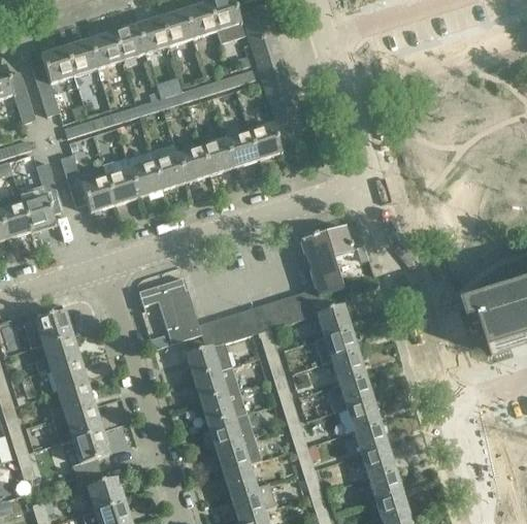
[(240,24),(240,23),(237,13),(232,0),(213,0),(207,2),(216,30),(239,23),(239,24),(240,24)]
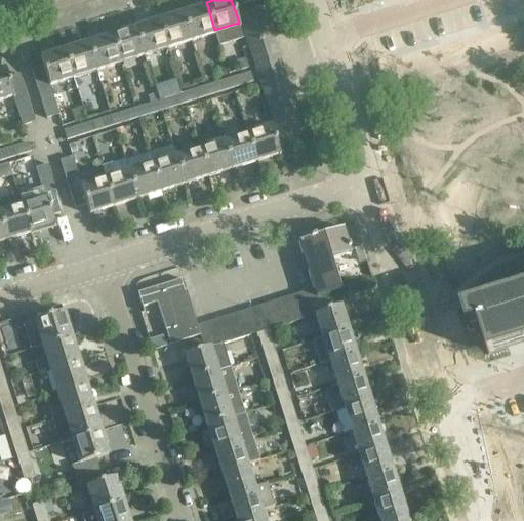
[(214,30),(206,2),(183,9),(191,37),(214,30)]
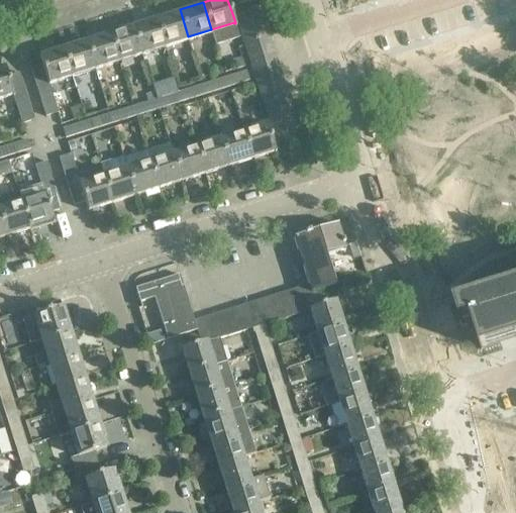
[(232,13),(235,22),(239,21),(253,68),(277,60),(260,3),(235,10),(236,12),(232,13)]
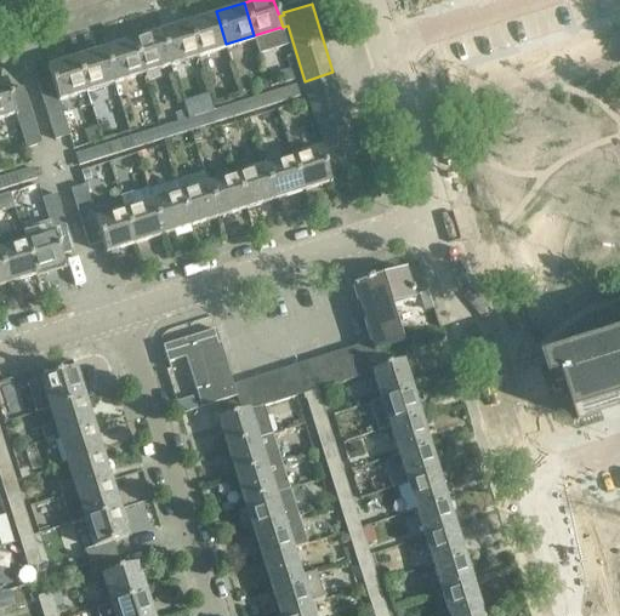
[(226,44),(216,11),(188,20),(199,52),(226,44)]
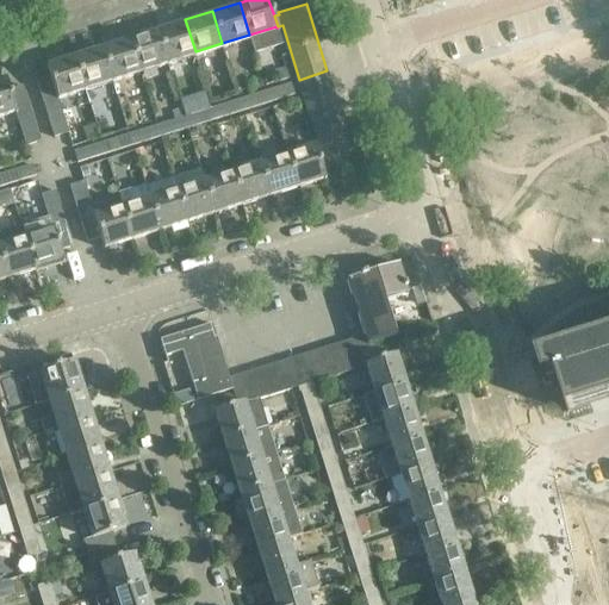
[(167,61),(196,51),(185,19),(157,29),(167,61)]
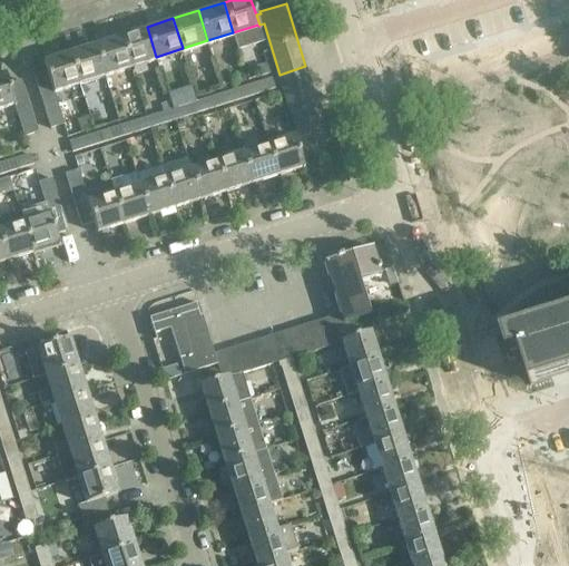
[(121,35),(131,65),(156,57),(147,27),(121,35)]
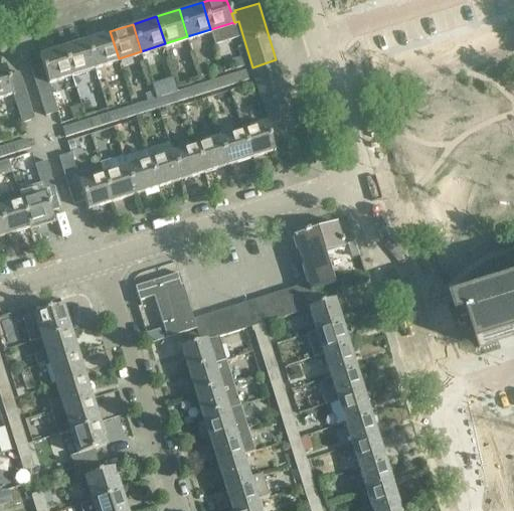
[(95,65),(119,58),(110,31),(87,38),(95,65)]
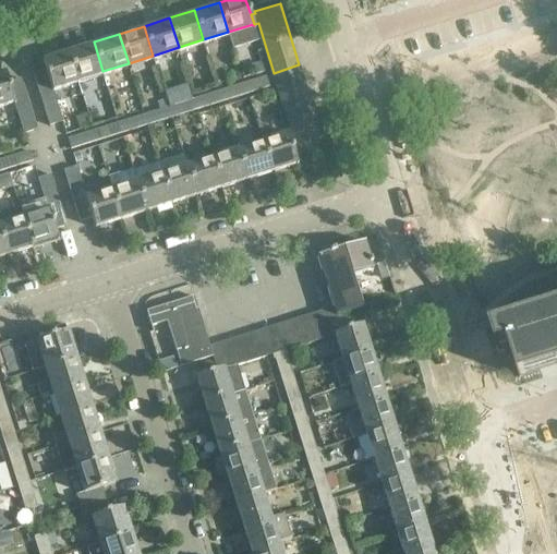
[(77,79),(103,71),(94,41),(69,49),(77,79)]
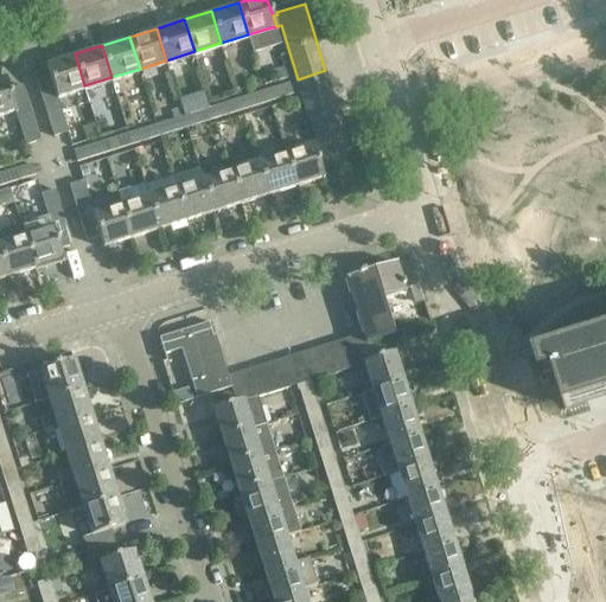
[(45,61),(49,74),(56,96),(57,96),(58,95),(58,94),(84,85),(75,53),(48,63),(46,61),(45,61)]
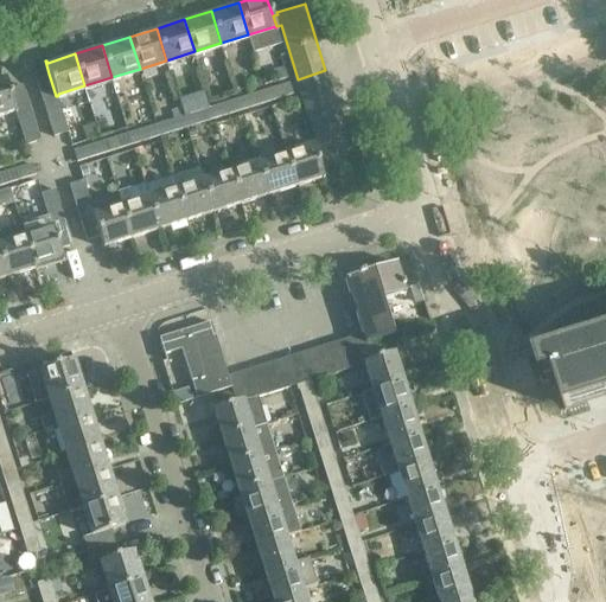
[(14,109),(16,109),(17,108),(10,87),(8,87),(5,74),(4,75),(5,76),(0,76),(0,111),(14,108),(14,109)]
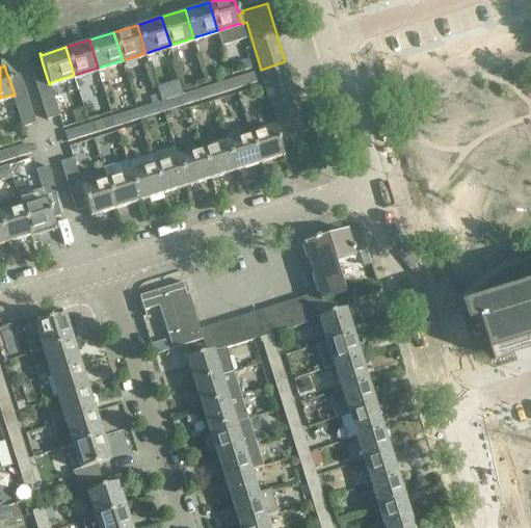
[(59,112),(50,84),(49,84),(43,64),(31,68),(47,116),(59,112)]
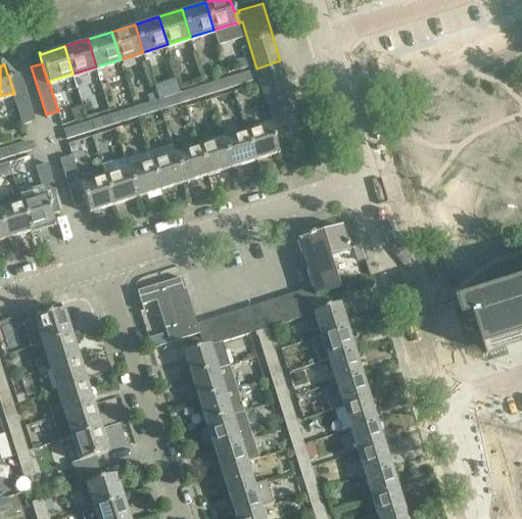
[(270,122),(272,132),(276,130),(276,132),(300,124),(282,66),(258,74),(273,120),(270,122)]
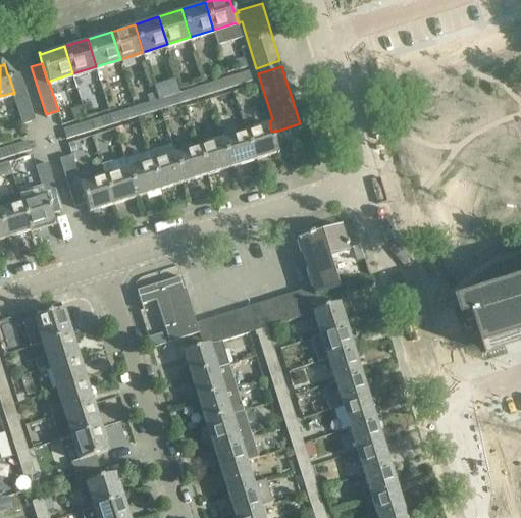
[(237,72),(240,82),(252,78),(250,68),(237,72)]
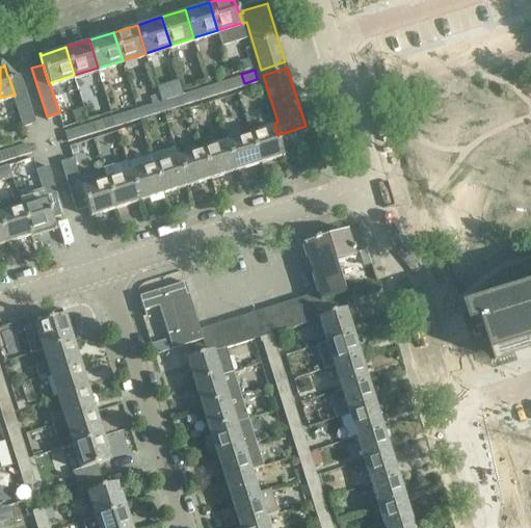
[(15,95),(14,96),(22,124),(34,120),(20,72),(8,76),(15,95)]
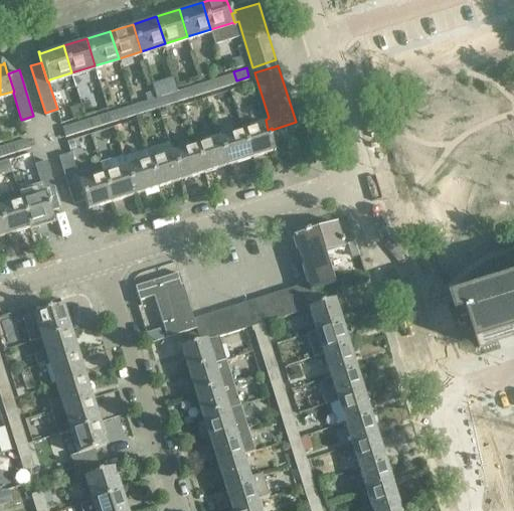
[(225,83),(236,80),(233,71),(222,75),(225,83)]
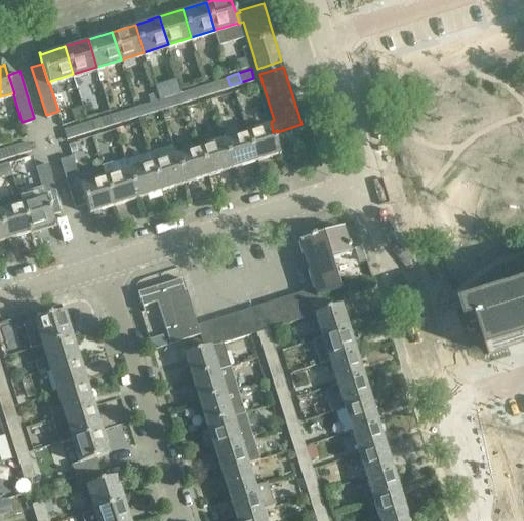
[(217,89),(230,85),(227,77),(214,80),(217,89)]
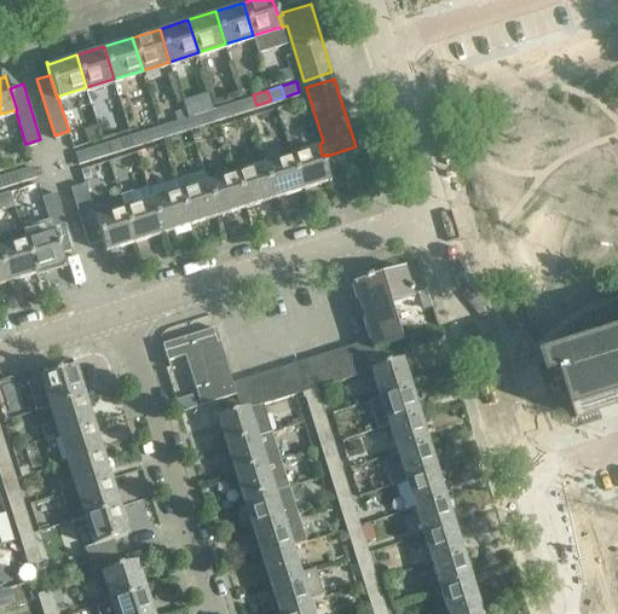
[(243,109),(256,105),(253,94),(240,99),(243,109)]
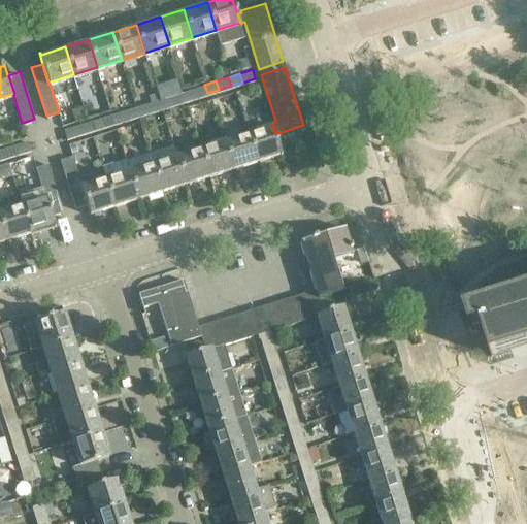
[(193,88),(195,97),(207,93),(204,85),(193,88)]
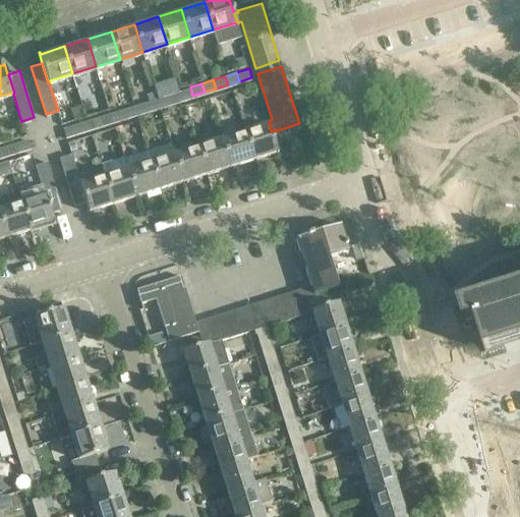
[(181,99),(192,96),(190,87),(178,91),(181,99)]
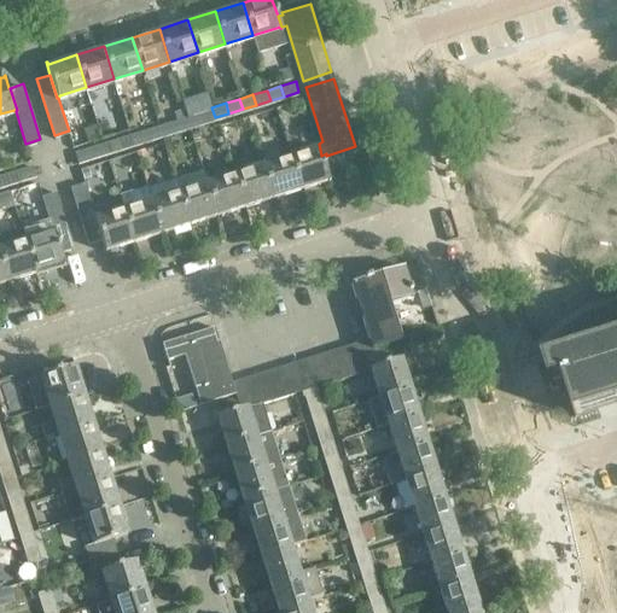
[(198,111),(202,122),(215,117),(211,107),(198,111)]
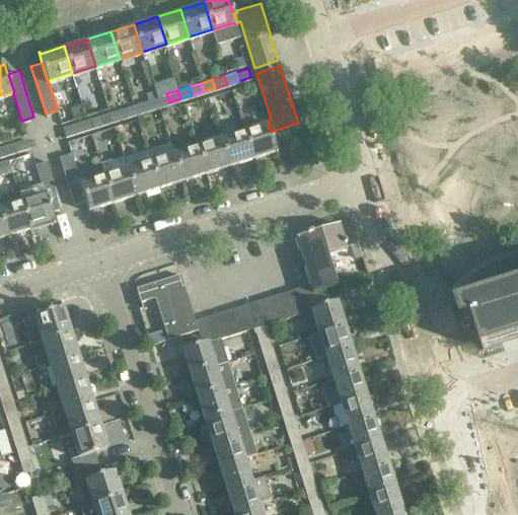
[(165,103),(169,102),(166,93),(155,97),(157,106),(159,105),(165,103)]
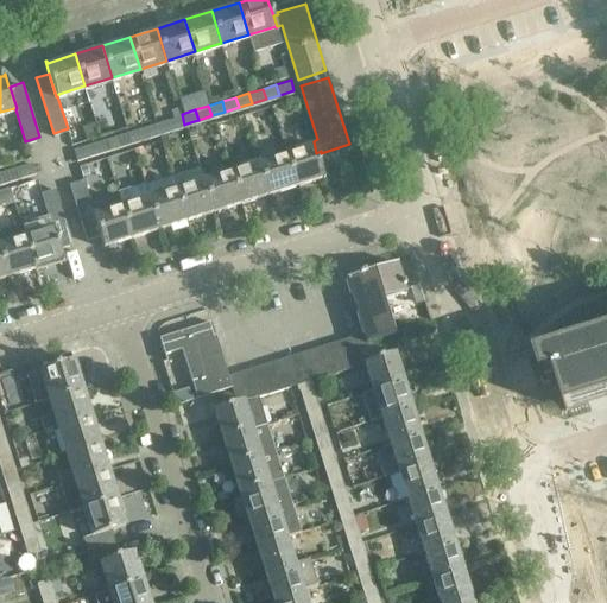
[(171,128),(184,125),(182,114),(168,118),(171,128)]
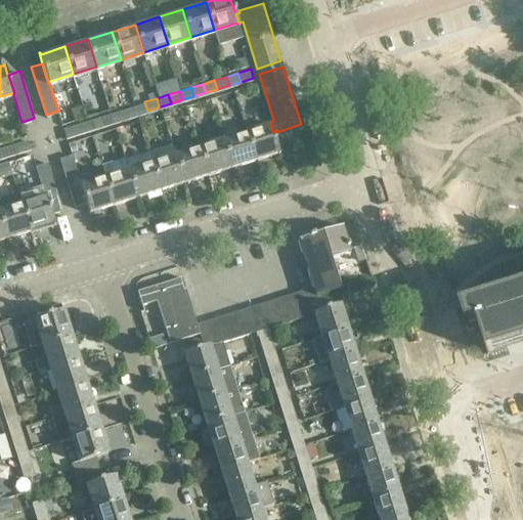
[(136,115),(147,111),(144,101),(133,105),(136,115)]
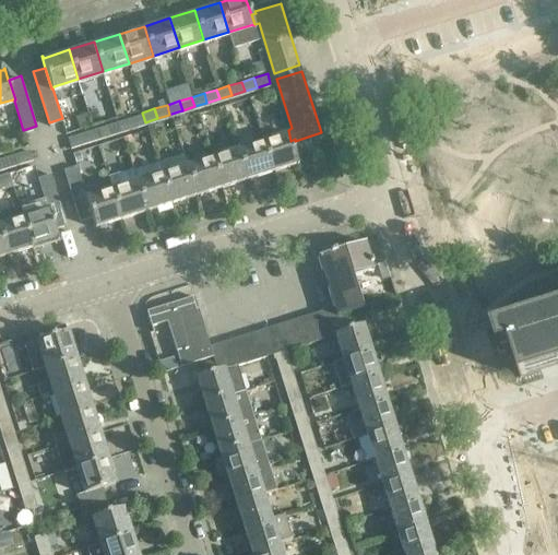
[(75,115),(80,126),(91,122),(87,110),(75,115)]
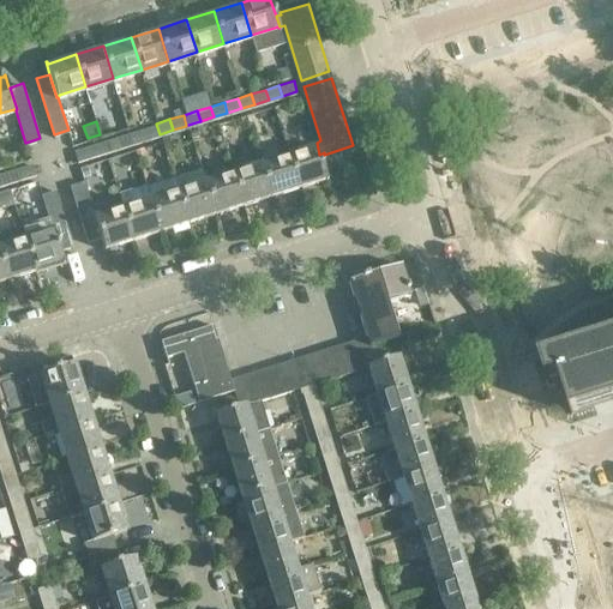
[(196,122),(188,125),(192,138),(200,136),(196,122)]
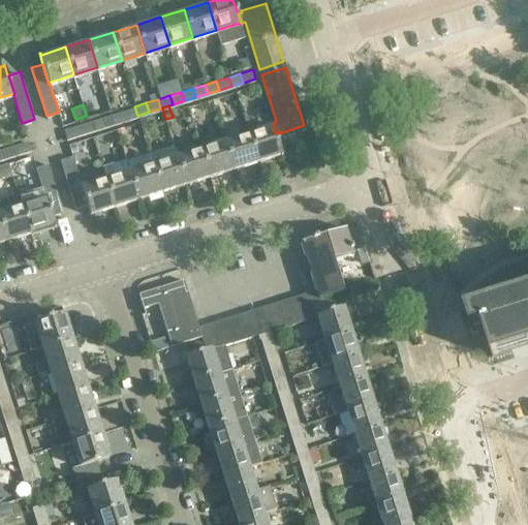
[(123,111),(125,119),(137,116),(134,106),(123,111)]
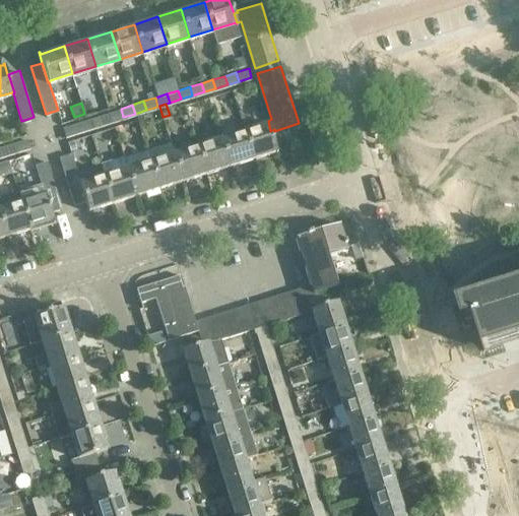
[(112,121),(123,117),(121,109),(109,112),(112,121)]
